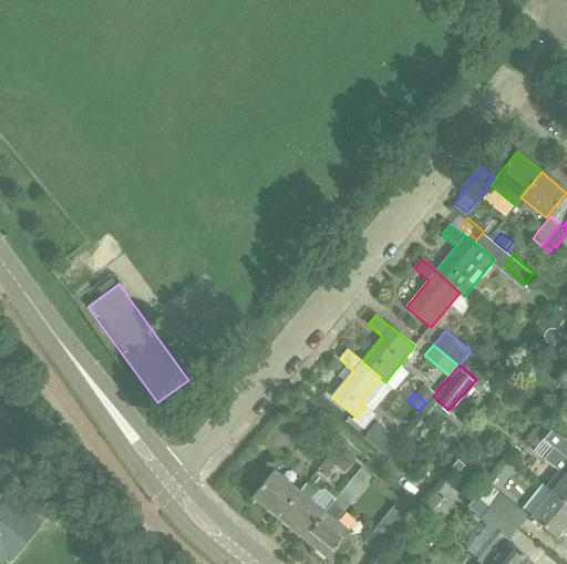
[(290,419),(285,413),(274,427),(280,431),(290,419)]
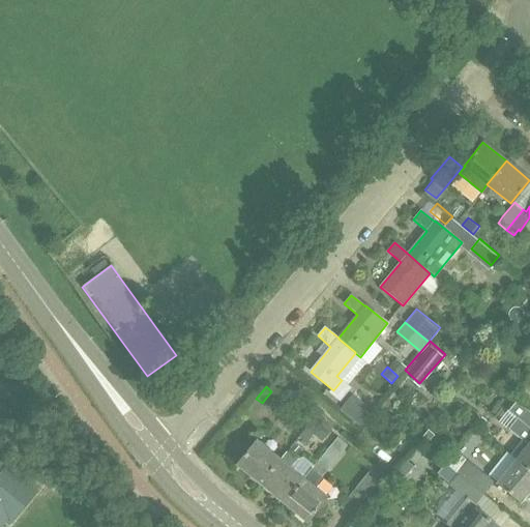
[(286,409),(296,396),(289,389),(277,403),(286,409)]
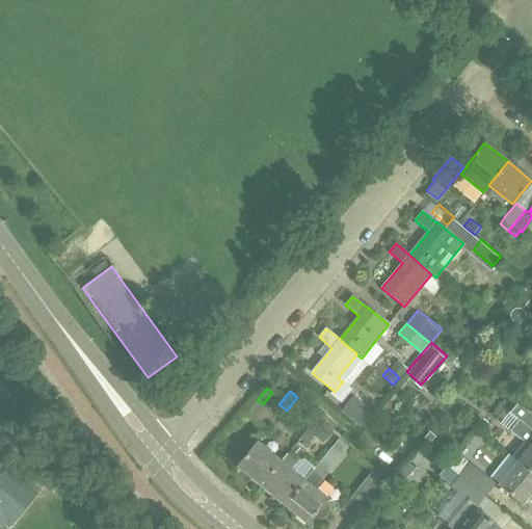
[(369,413),(353,399),(345,410),(360,423),(369,413)]
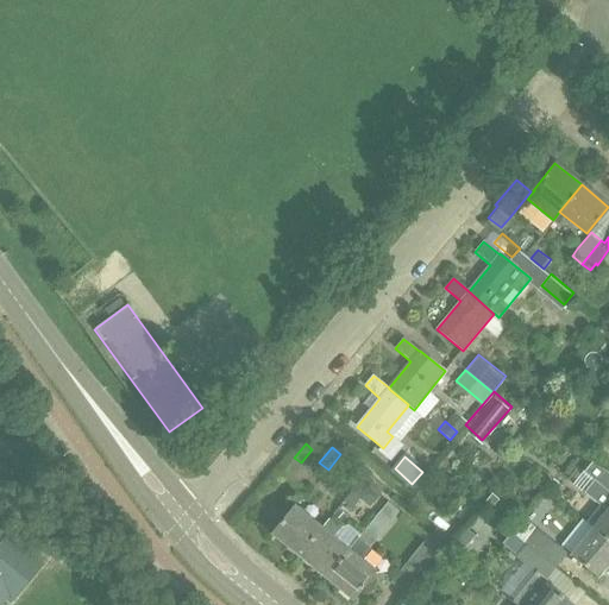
[(608,508),(592,529),(608,541),(608,468),(594,457),(582,471),(592,479),(585,489),(608,508)]
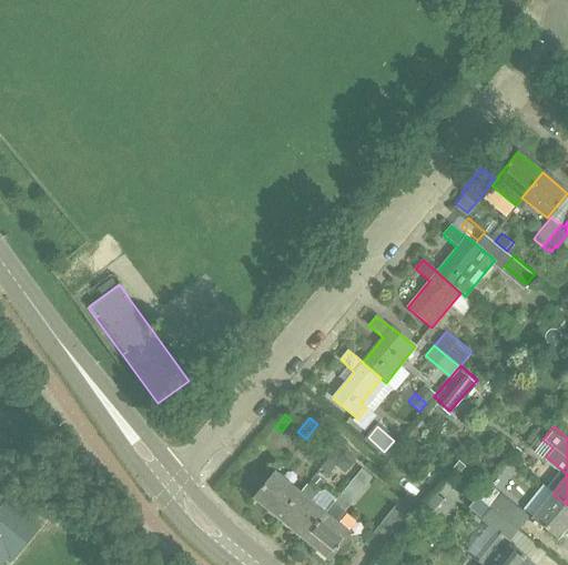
[(340,442),(328,456),(321,466),(328,472),(335,463),(345,470),(356,455),(340,442)]
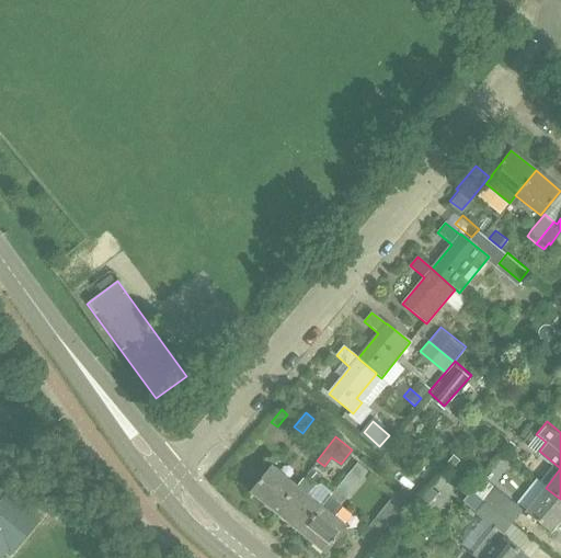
[(458,458),(453,454),(445,462),(451,467),(458,458)]
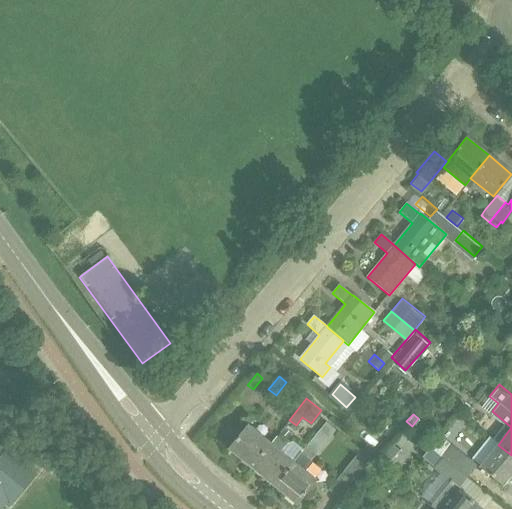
[(323,438),(334,425),(326,419),(316,432),(323,438)]
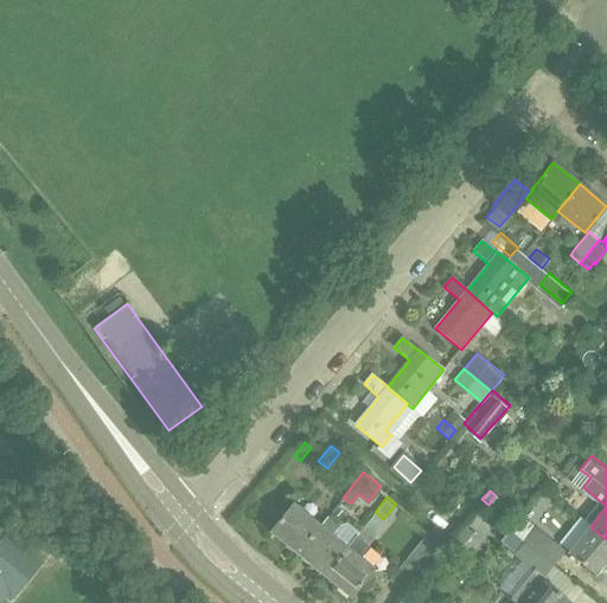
[(272,532),(298,555),(328,518),(326,515),(318,526),(293,506),(272,532)]
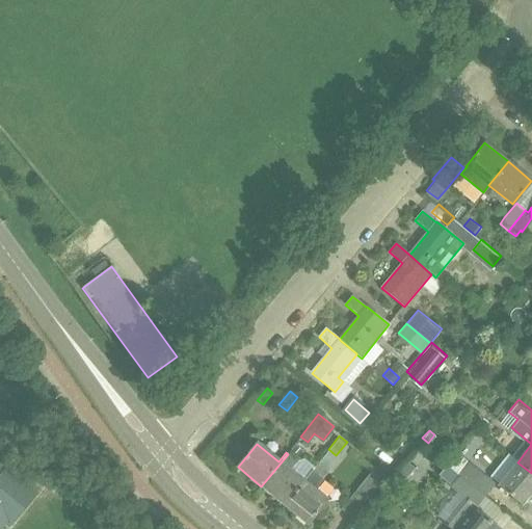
[(288,454),(261,486),(285,505),(315,468),(313,467),(301,481),(289,470),(296,461),(288,454)]
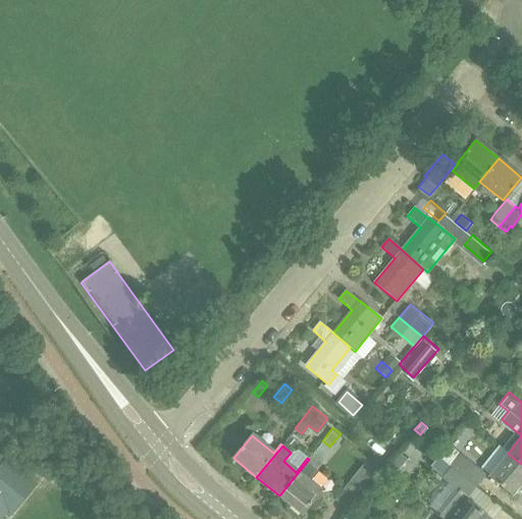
[(444,458),(441,459),(475,486),(486,471),(461,451),(457,455),(452,451),(446,459),(444,458)]
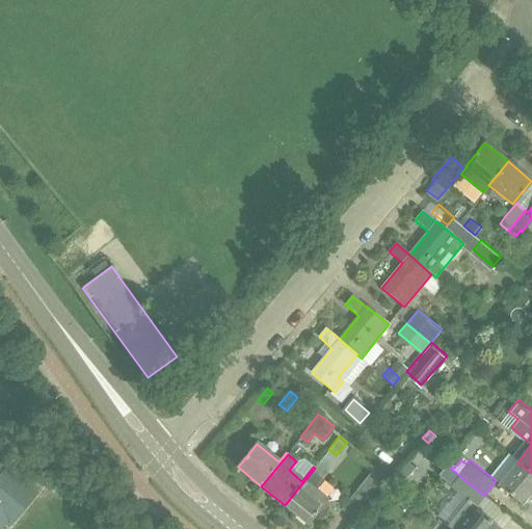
[(6,463),(0,470),(0,528),(4,523),(6,525),(9,527),(40,491),(30,482),(19,473),(6,463)]
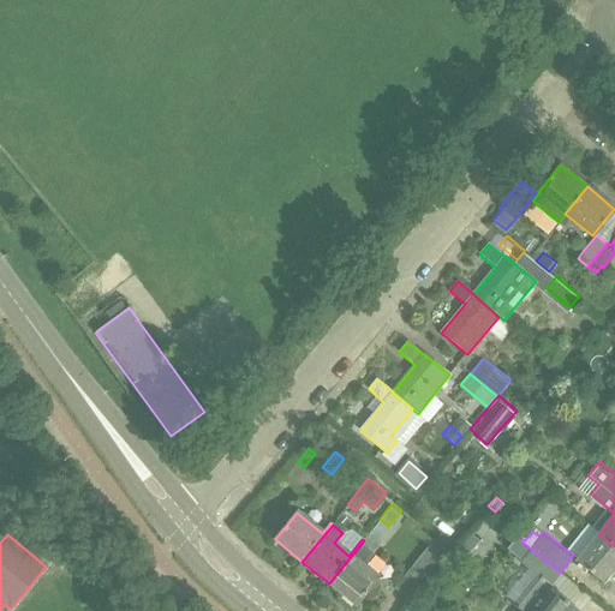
[(614,567),(614,546),(598,534),(577,561),(603,582),(614,567)]
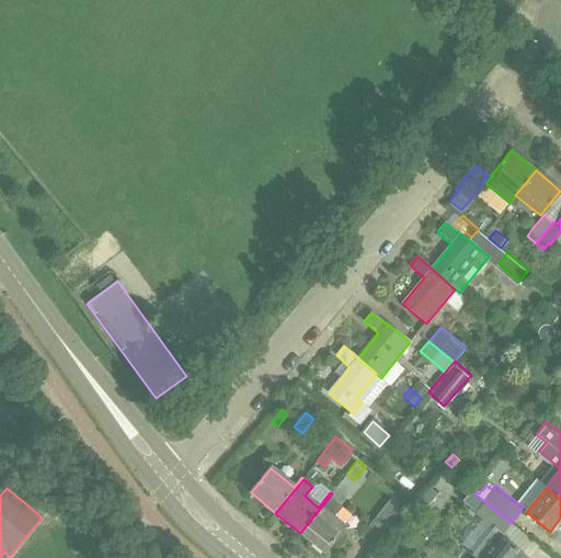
[(395,490),(377,513),(359,535),(370,544),(407,500),(395,490)]
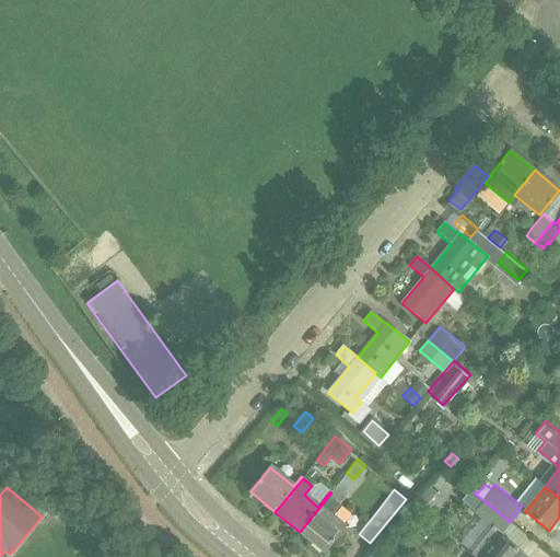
[(331,492),(300,532),(324,552),(343,528),(328,514),(341,501),(331,492)]
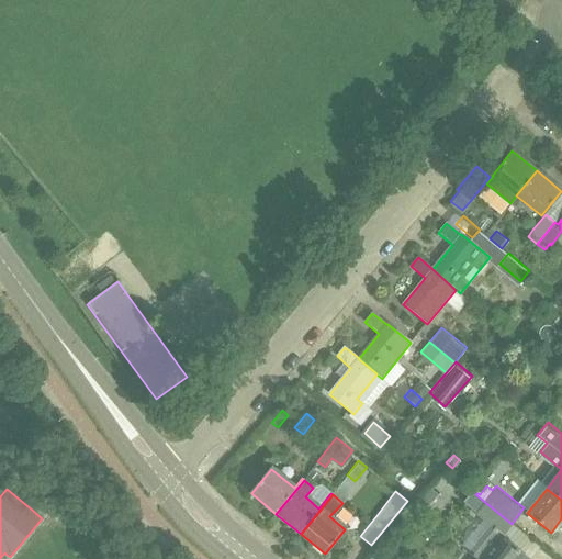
[(414,503),(423,511),(430,501),(422,494),(414,503)]
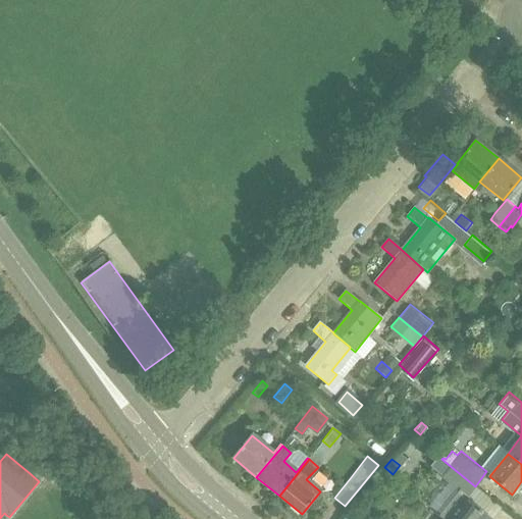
[(441,459),(435,467),(442,473),(441,475),(459,488),(451,499),(439,489),(427,504),(444,518),(442,518),(489,518),(468,502),(472,497),(469,494),(475,486),(441,459)]
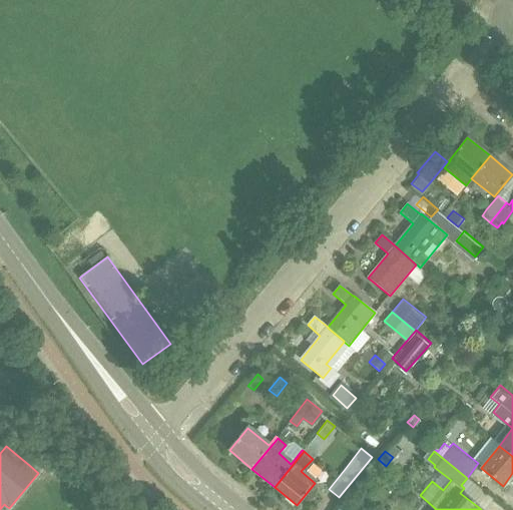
[(109,509),(97,500),(88,509),(109,509)]
